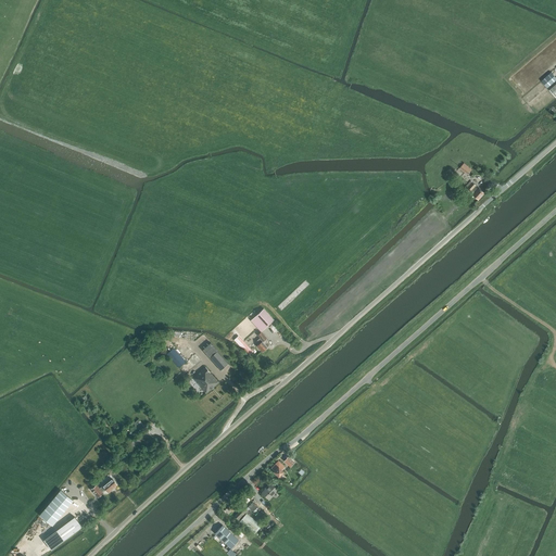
[(555,77),(552,72),(542,80),(547,88),(555,80),(555,77)]
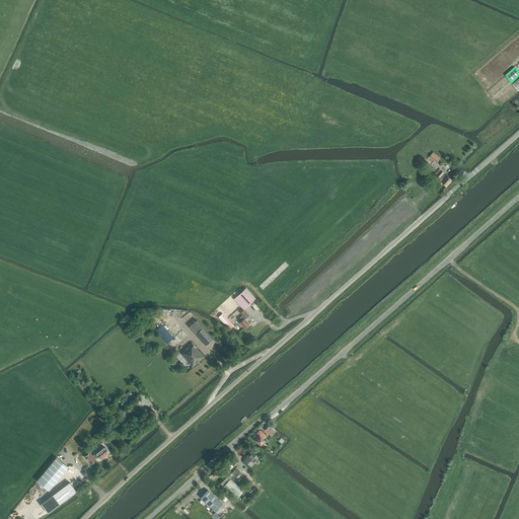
[(441,157),(433,152),(429,157),(436,163),(441,157)]
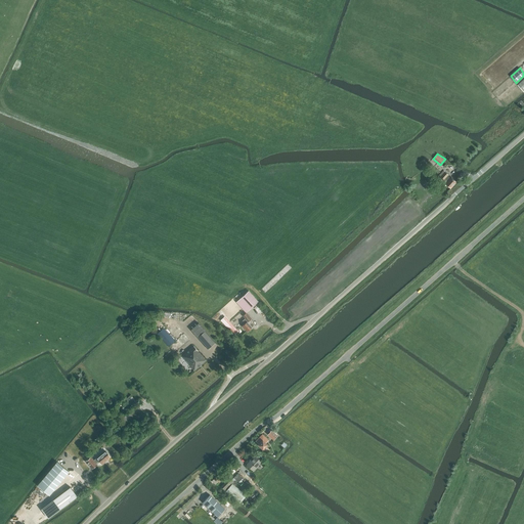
[(451,177),(450,179),(447,177),(449,175),(444,170),(438,177),(443,181),(446,183),(451,188),(456,182),(451,177)]
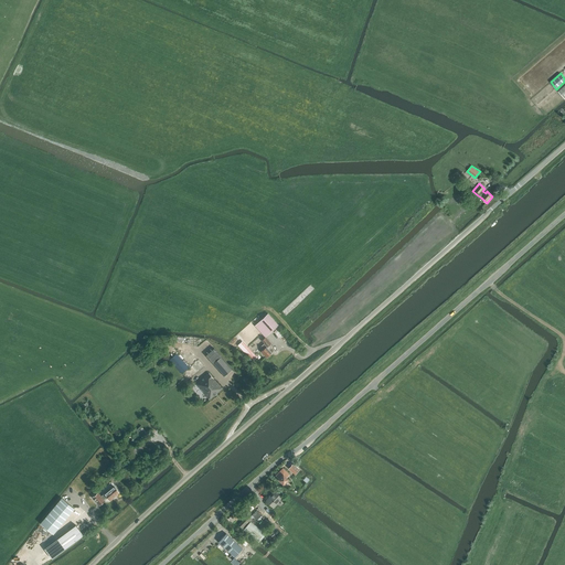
[(268,313),(258,322),(268,333),(278,326),(268,313)]
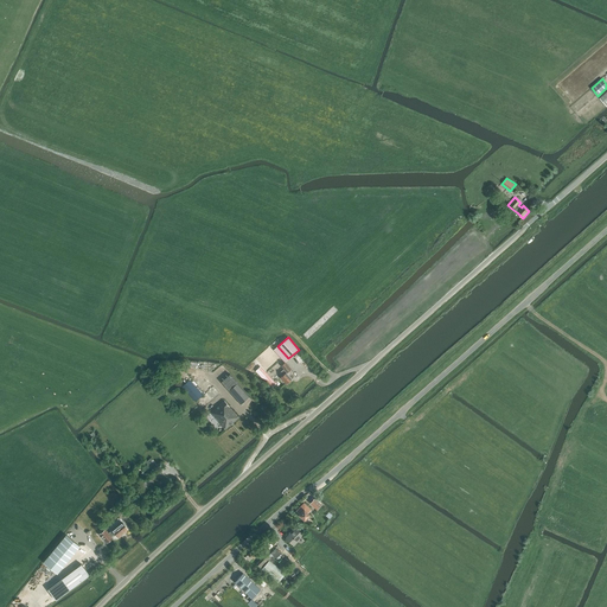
[(292,369),(285,362),(281,365),(288,372),(292,369)]
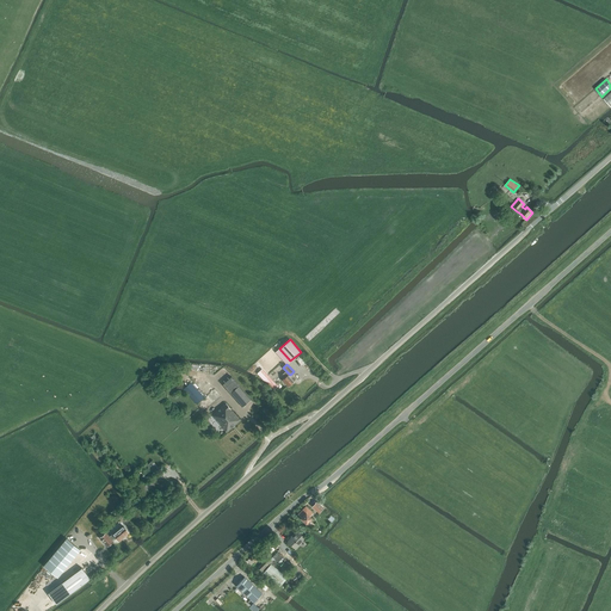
[(263,369),(258,374),(263,378),(264,380),(267,382),(273,389),(277,386),(271,378),(263,369)]
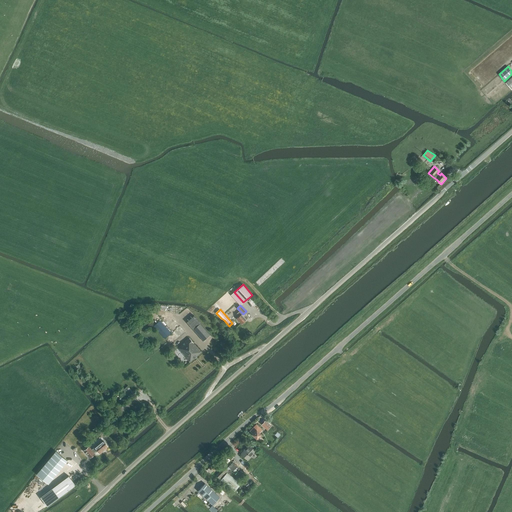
[(239,316),(236,318),(242,324),(246,319),(240,312),(238,314),(239,316)]
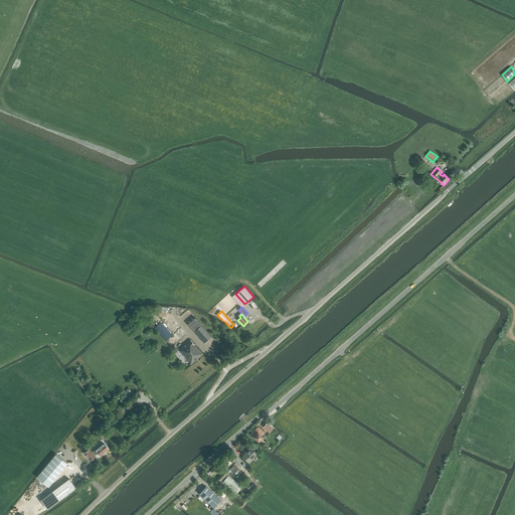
[(161,322),(160,323),(154,328),(165,341),(172,334),(161,322)]
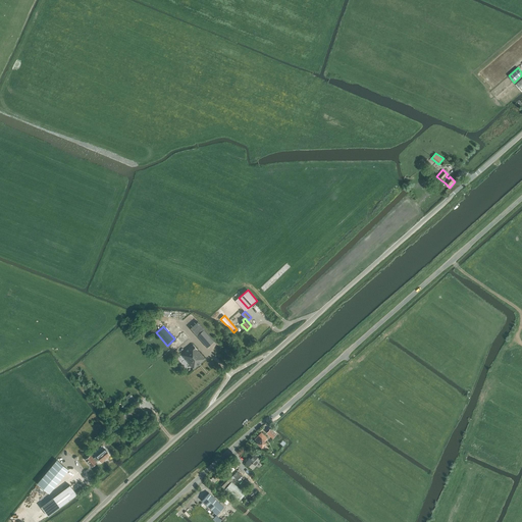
[(197,335),(207,348),(214,341),(204,329),(197,335)]
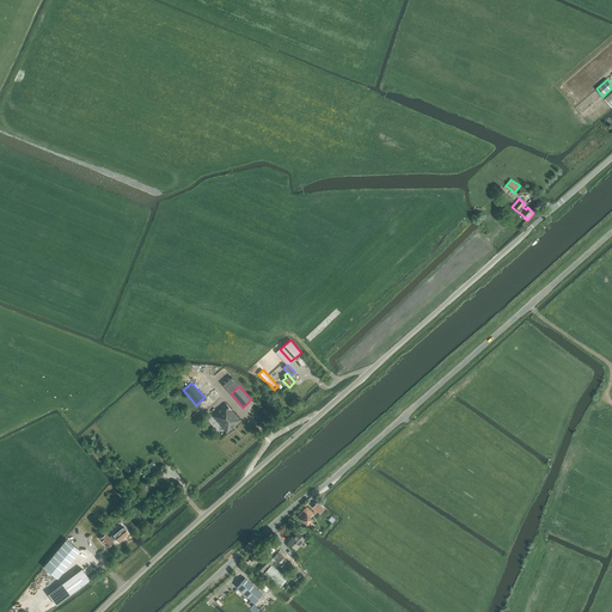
[(226,404),(213,416),(226,432),(226,433),(232,428),(236,426),(234,426),(239,421),(240,421),(239,420),(231,410),(226,404)]
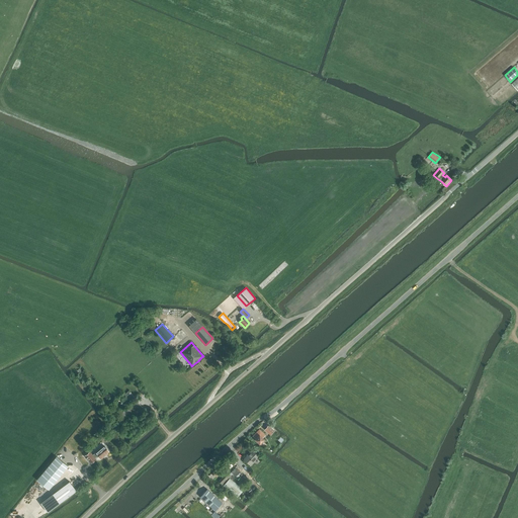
[(130,392),(122,398),(121,399),(125,404),(135,397),(131,392),(130,392)]
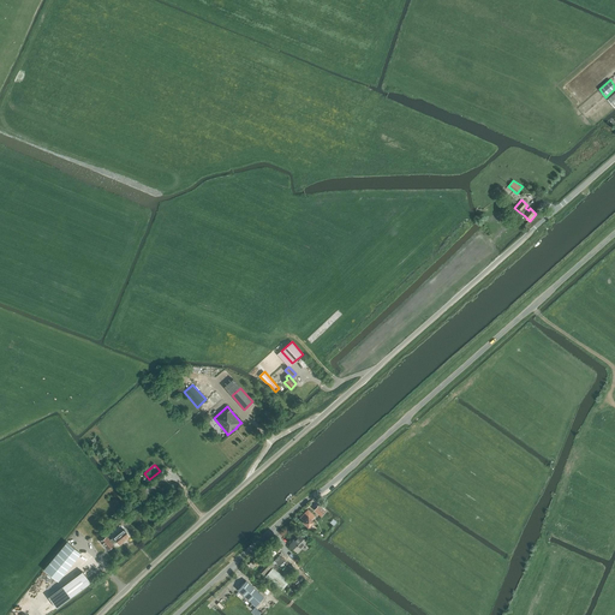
[(318,505),(317,507),(315,508),(317,511),(322,515),(326,512),(318,505)]
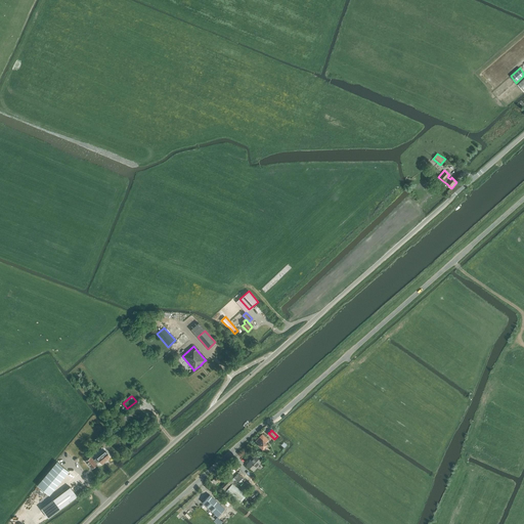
[(258,443),(258,444),(262,449),(267,444),(266,443),(268,440),(263,434),(256,441),(258,443)]
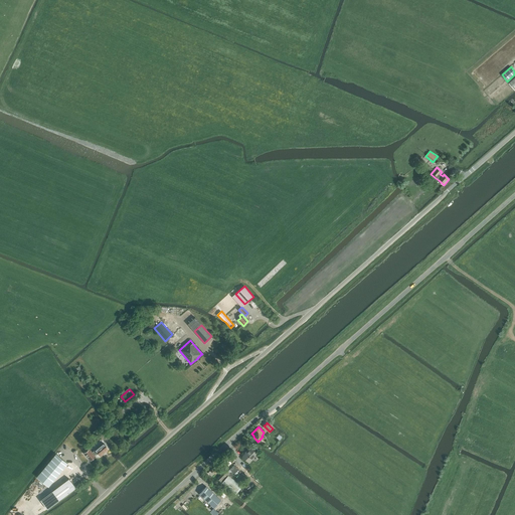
[(91,461),(95,457),(95,456),(98,454),(100,457),(109,449),(103,443),(95,450),(92,453),(90,450),(84,454),(91,461)]
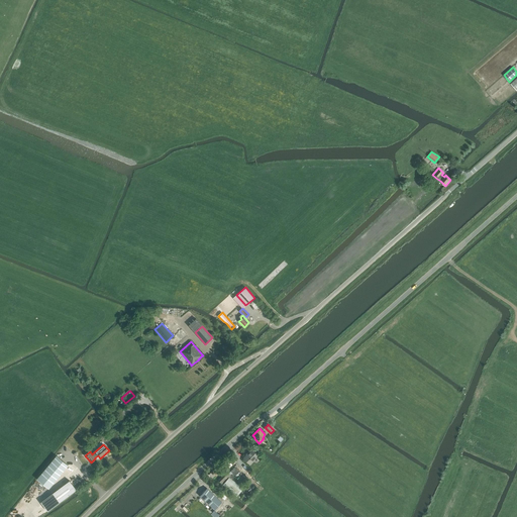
[(259,455),(252,449),(251,448),(245,454),(245,455),(242,458),(249,466),(254,460),(254,459),(259,455)]
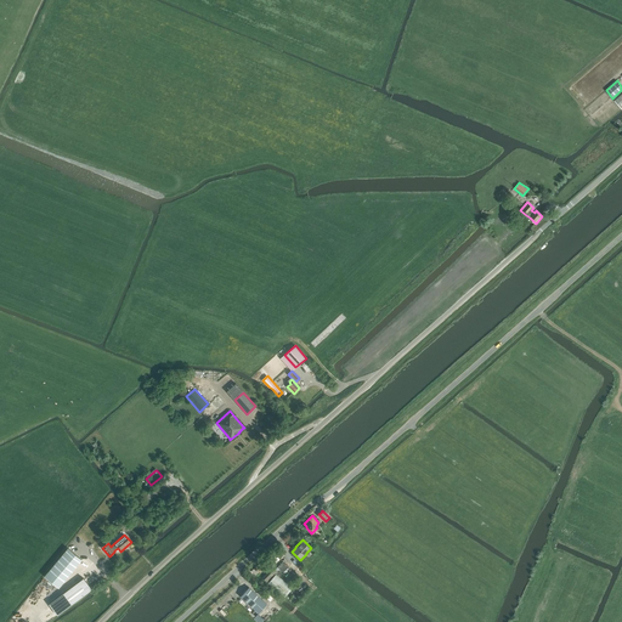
[(82,560),(68,548),(44,576),(58,588),(82,560)]
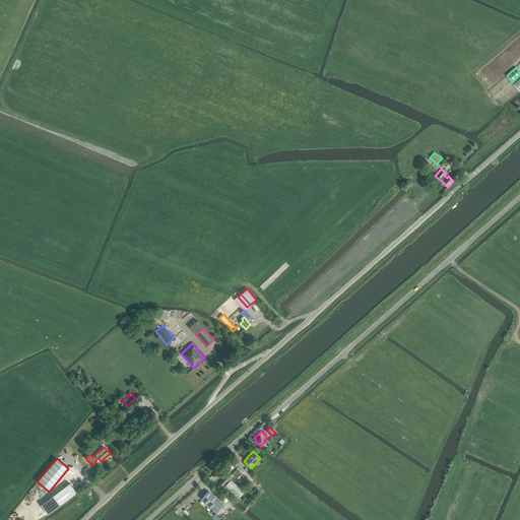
[(237,478),(241,474),(237,470),(233,474),(237,478)]
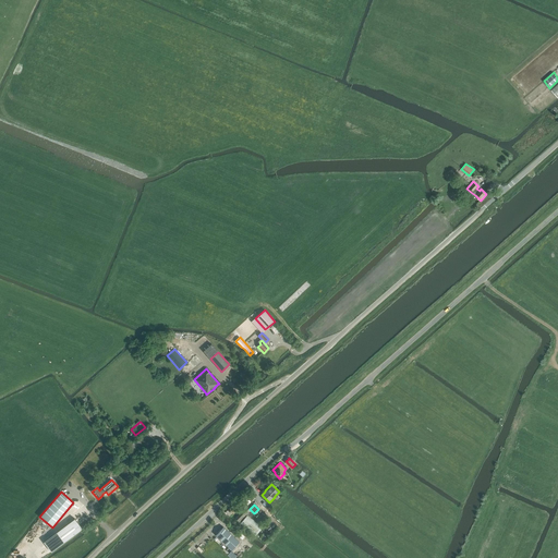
[(232,516),(237,511),(232,506),(226,513),(229,517),(231,514),(232,516)]
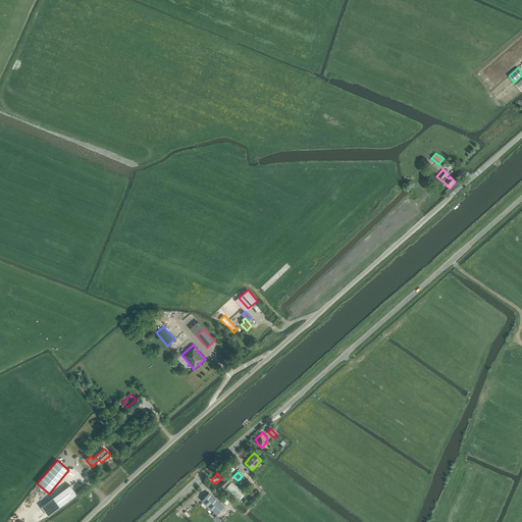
[(231,481),(232,479),(226,474),(222,478),(224,479),(219,484),(224,488),(231,481)]
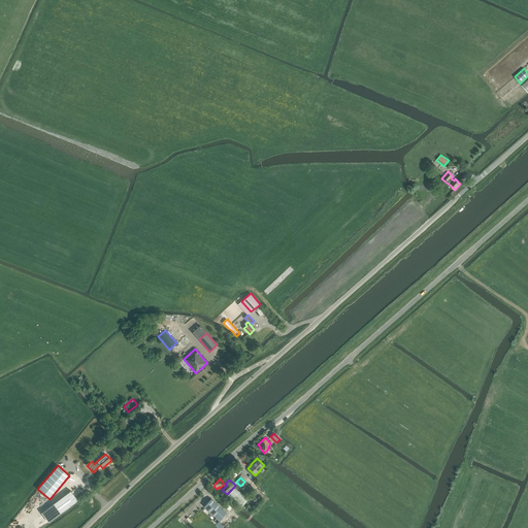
[(241,493),(245,496),(252,489),(248,486),(245,488),(241,493)]
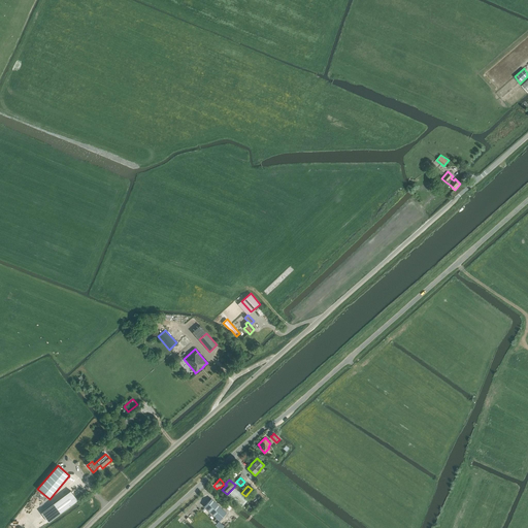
[(234,487),(227,494),(241,506),(248,499),(234,487)]
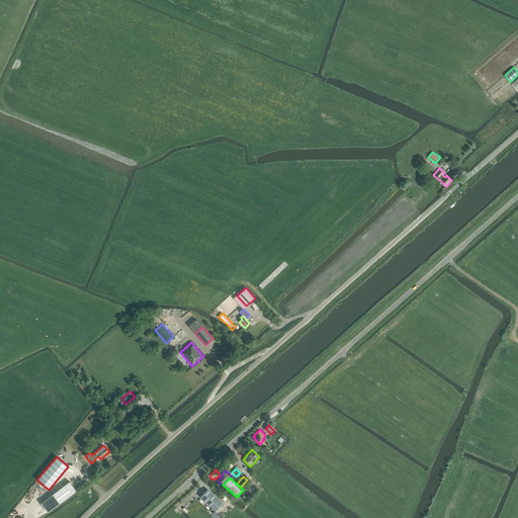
[(77,491),(70,481),(40,503),(48,512),(77,491)]
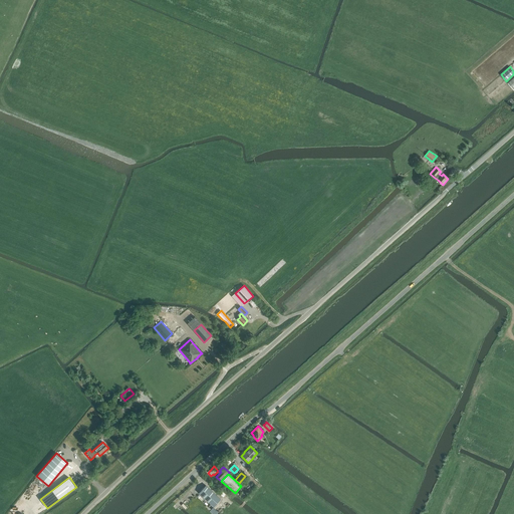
[(221,499),(206,485),(199,493),(214,506),(221,499)]
